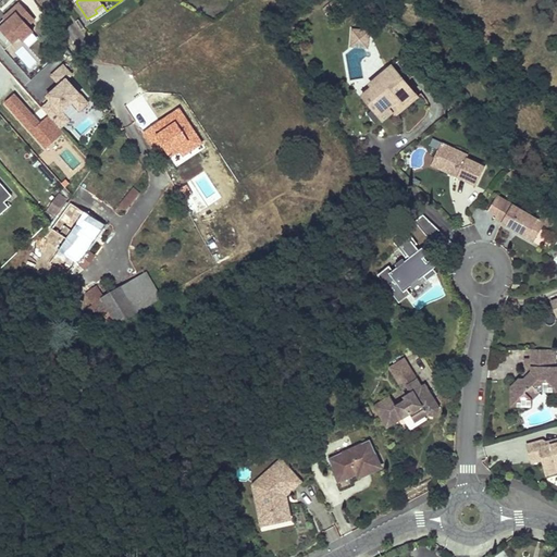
[(33,20),(17,3),(2,16),(5,21),(1,25),(0,24),(0,46),(3,49),(17,37),(21,40),(32,32),(26,26),(33,20)]
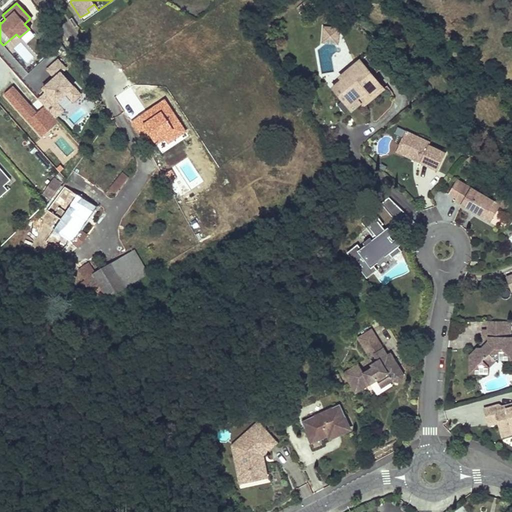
[(342,108),(348,108),(350,110),(360,103),(364,99),(367,102),(383,89),(371,75),(378,70),(365,55),(349,68),(351,71),(340,80),(331,88),(342,100),(342,108)]
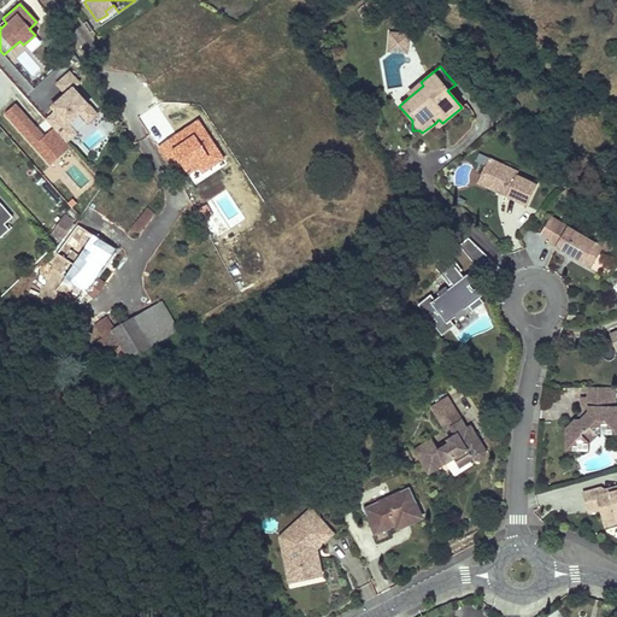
[(74,86),(80,81),(70,70),(57,82),(66,93),(66,97),(63,99),(60,98),(52,105),(56,110),(45,119),(53,128),(65,141),(76,131),(66,122),(78,111),(88,121),(97,113),(74,86)]
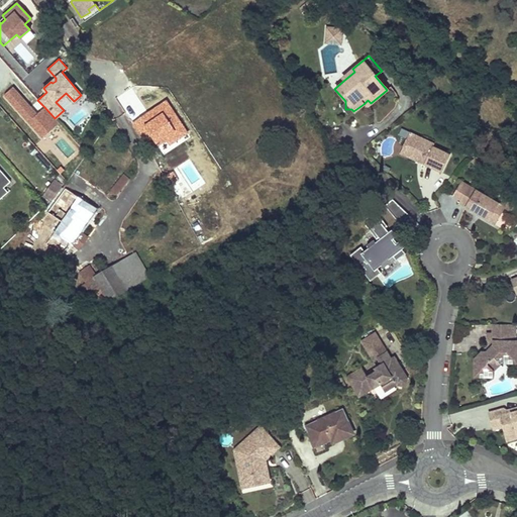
[(343,81),(354,72),(352,69),(341,78),(343,81)]
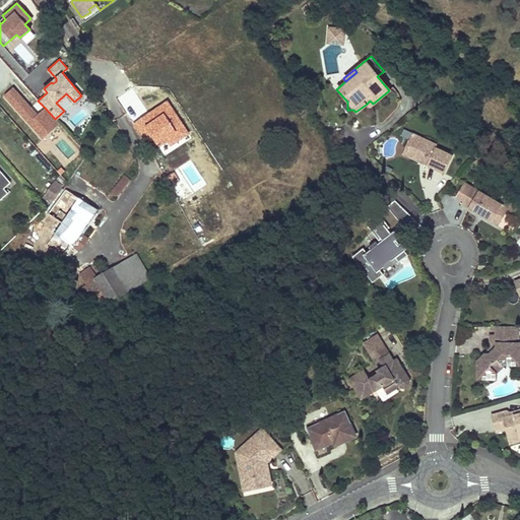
[(55,119),(45,108),(37,115),(12,87),(3,95),(42,138),(59,124),(55,119)]
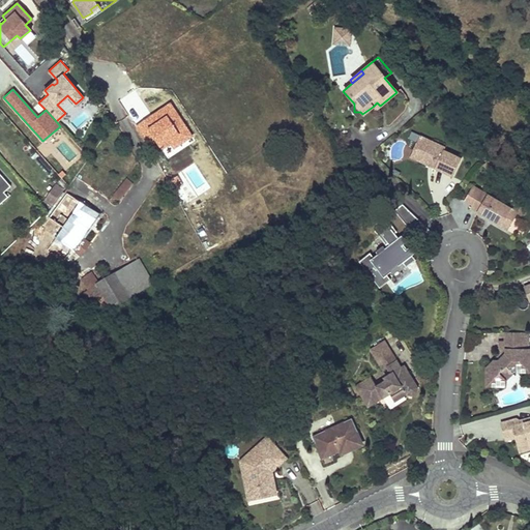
[(194,135),(171,100),(134,125),(146,144),(155,138),(163,149),(172,143),(175,147),(194,135)]
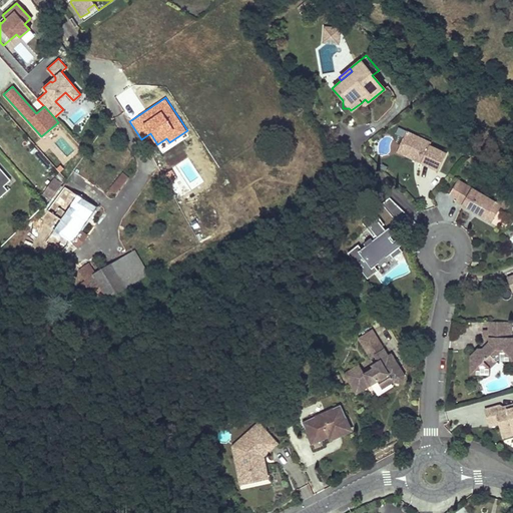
[(403,155),(437,169),(445,150),(427,143),(428,140),(404,130),(396,147),(405,151),(403,155)]
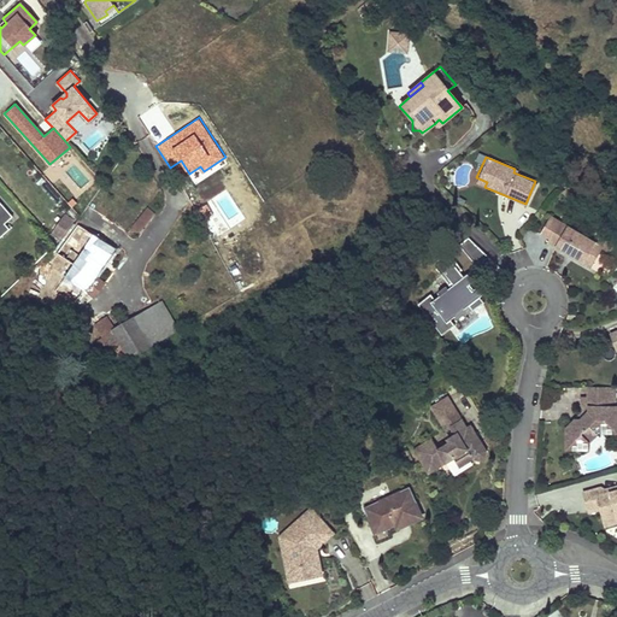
[(78,205),(74,198),(69,200),(74,207),(78,205)]
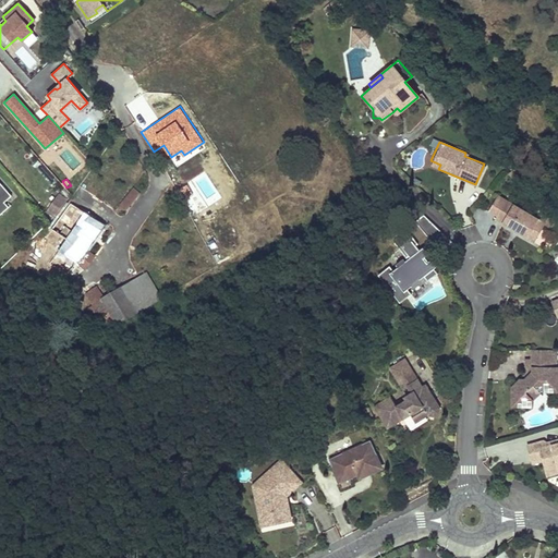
[(11,196),(0,183),(0,214),(9,207),(4,202),(11,196)]
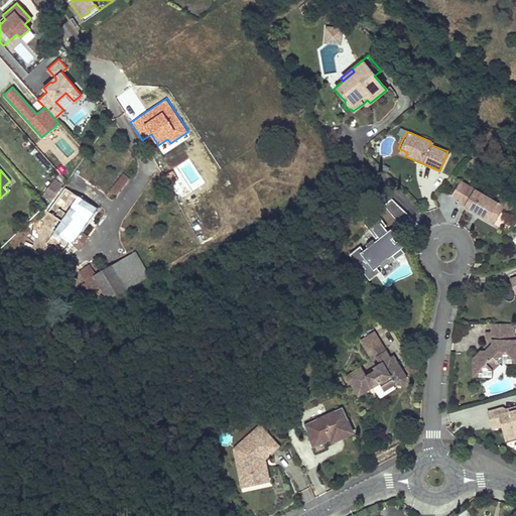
[(65,188),(78,198),(88,181),(73,171),(62,187),(65,188)]
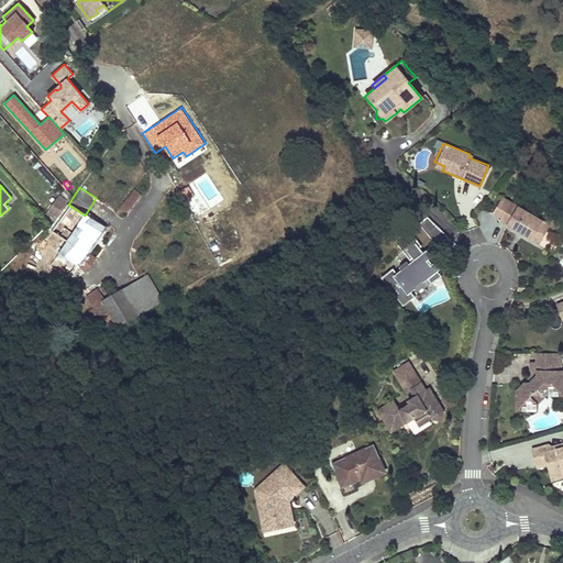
[(195,197),(189,187),(183,191),(188,200),(195,197)]
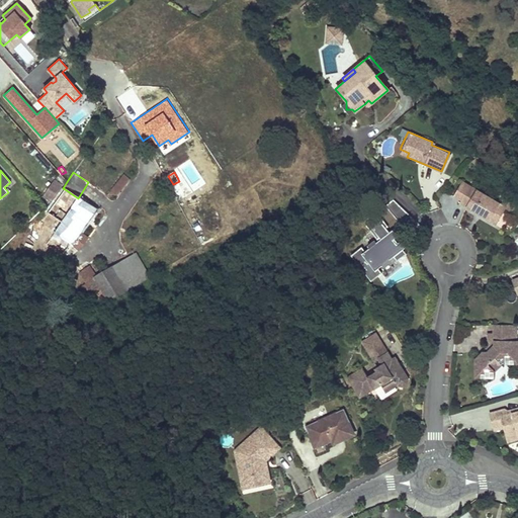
[(111,191),(112,192),(117,195),(130,179),(123,175),(111,191)]
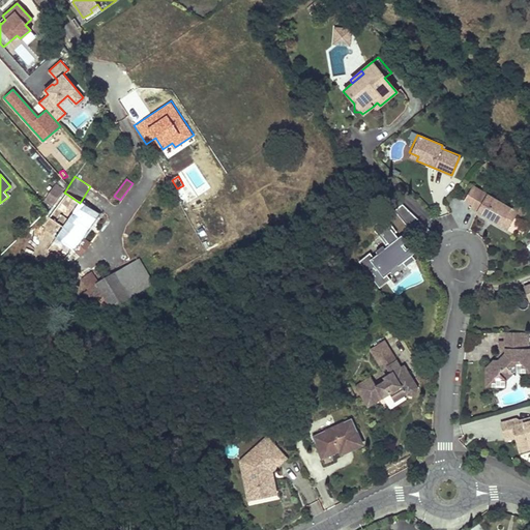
[(473,187),(465,203),(472,207),(471,210),(478,214),(508,231),(513,222),(510,219),(516,210),(473,187)]
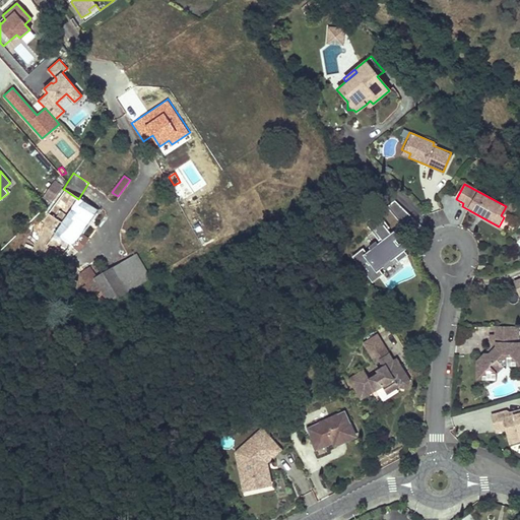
[(103,196),(108,200),(113,193),(112,192),(109,189),(103,196)]
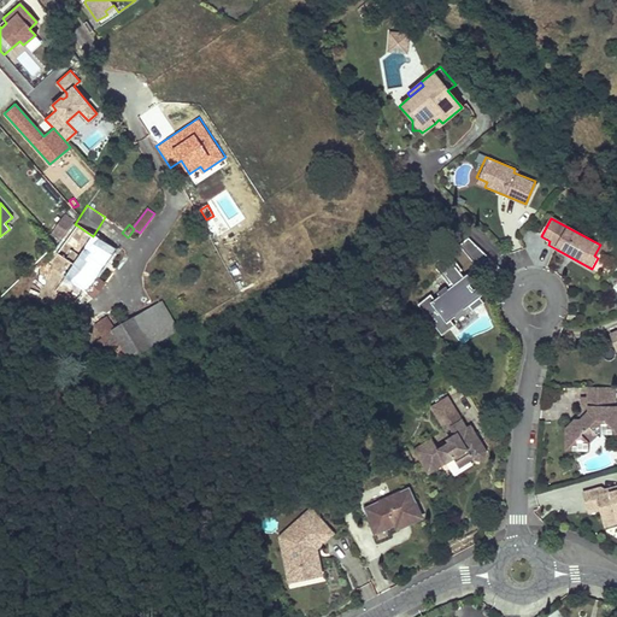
[(75,305),(95,277),(115,250),(93,236),(77,225),(50,268),(66,278),(56,294),(75,305)]
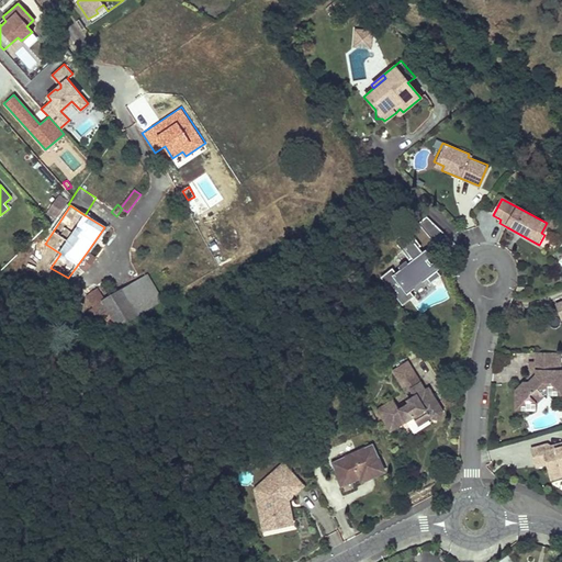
[(444,235),(426,218),(417,225),(434,246),(439,242),(444,235)]
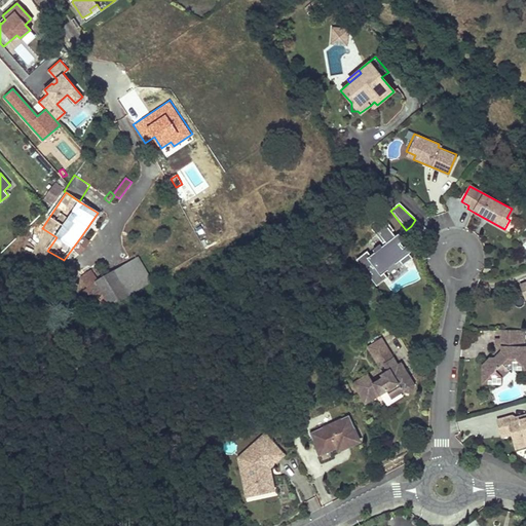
[(512,209),(506,218),(510,220),(515,212),(512,209)]
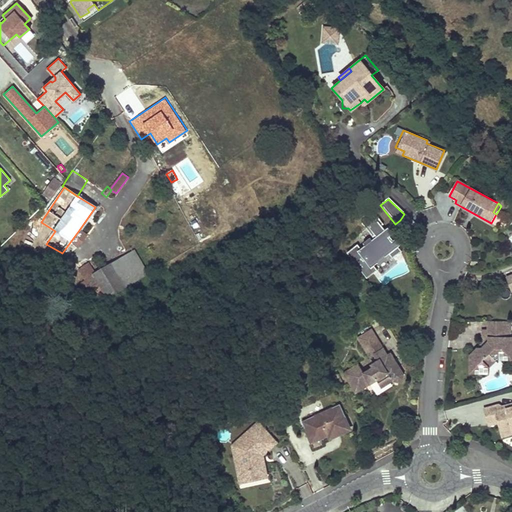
[(388,255),(392,260),(402,252),(399,248),(401,245),(397,239),(393,242),(390,237),(393,235),(388,228),(385,231),(382,226),(384,225),(376,214),(374,216),(370,211),(362,218),(365,222),(362,224),(374,239),(371,241),(370,239),(363,244),(364,247),(360,250),(357,245),(346,254),(366,280),(377,271),(373,267),(388,255)]
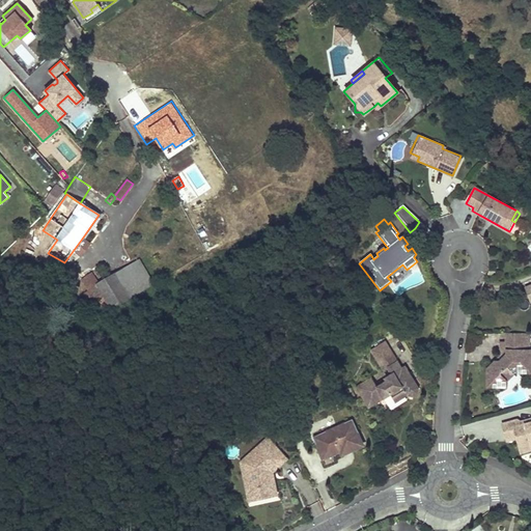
[(98,284),(96,285),(94,286),(90,280),(82,284),(101,316),(112,309),(130,299),(154,284),(139,259),(114,275),(103,282),(99,275),(93,278),(98,284)]
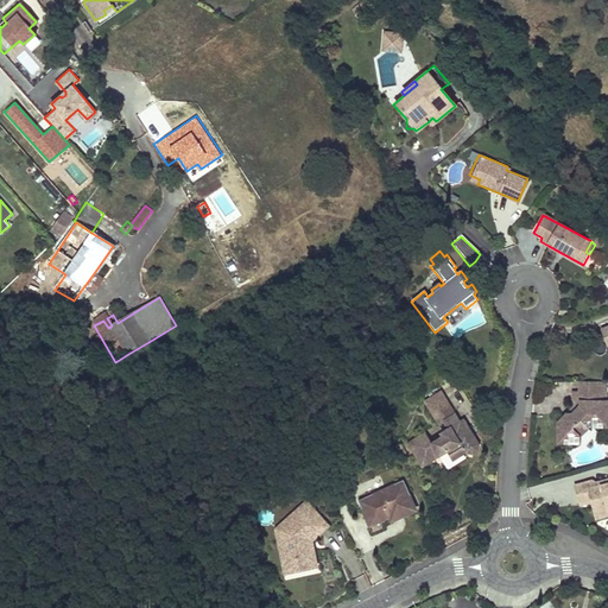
[(97,301),(84,308),(94,325),(103,321),(108,328),(111,327),(112,325),(107,318),(97,301)]
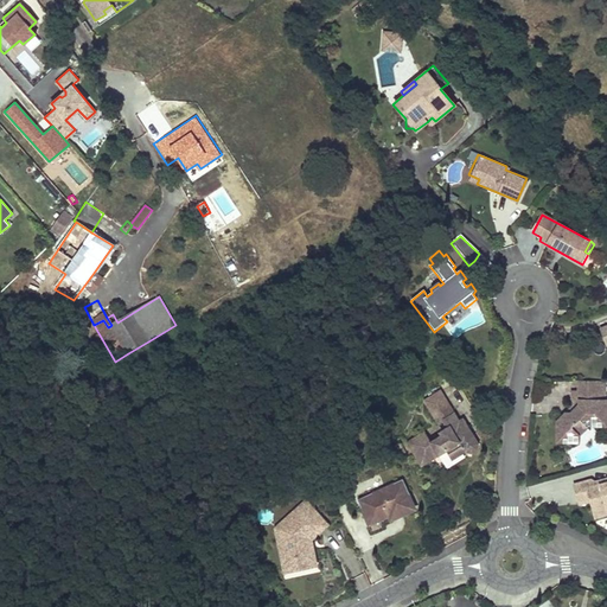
[(606,401),(604,401),(604,382),(576,381),(576,391),(585,391),(585,401),(576,401),(576,407),(570,413),(566,413),(556,422),(556,432),(567,442),(579,442),(579,435),(596,426),(606,426),(606,401)]
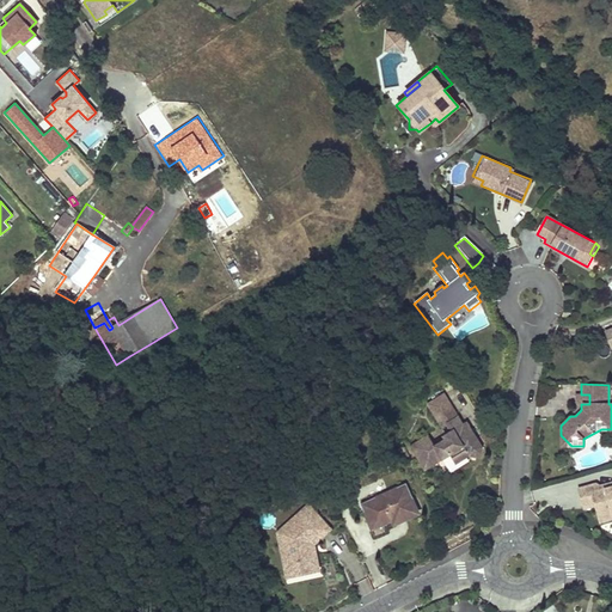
[(470,430),(466,433),(460,423),(459,421),(457,422),(454,417),(457,416),(442,393),(424,404),(439,427),(446,423),(451,430),(444,434),(444,435),(442,435),(442,436),(442,438),(442,439),(444,439),(433,446),(426,435),(408,446),(420,466),(438,454),(440,459),(448,454),(453,464),(467,456),(464,450),(477,441),(470,430)]
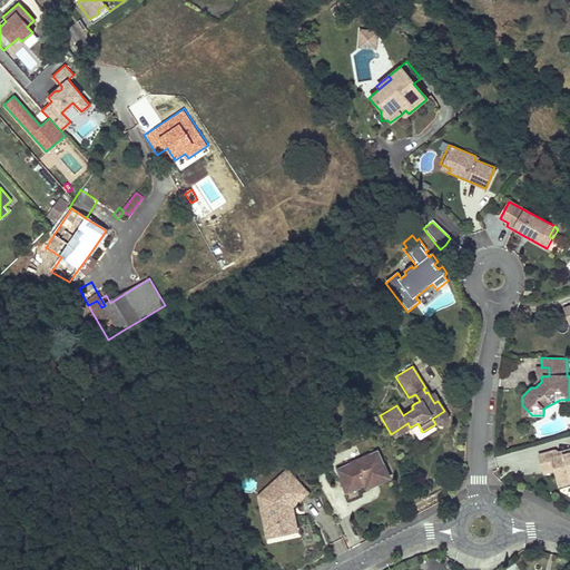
[(536,383),(531,387),(536,387),(541,382),(541,376),(549,376),(549,367),(541,367),(536,367),(536,383)]
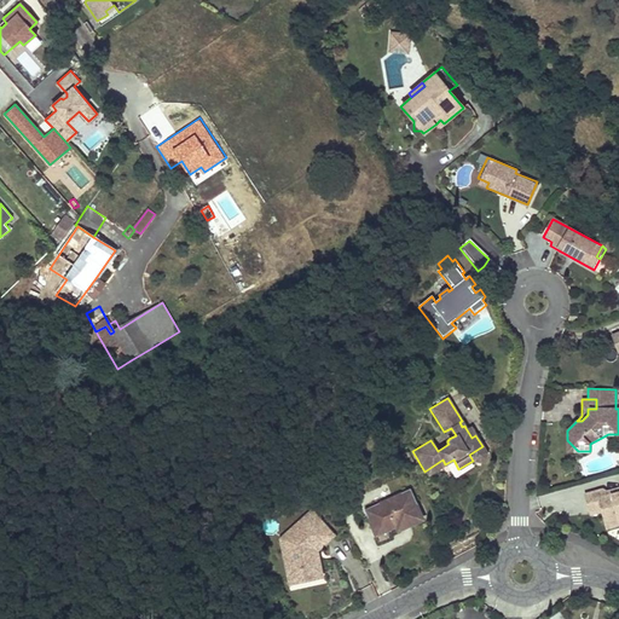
[(578,451),(567,440),(567,451),(578,451)]
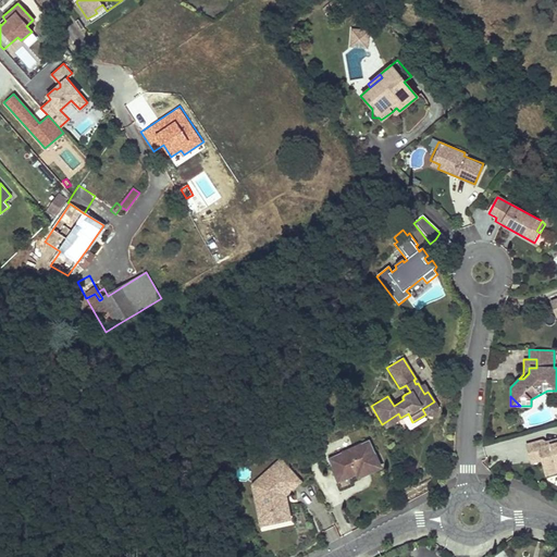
[(422,409),(425,415),(431,416),(436,412),(437,407),(434,401),(422,409)]
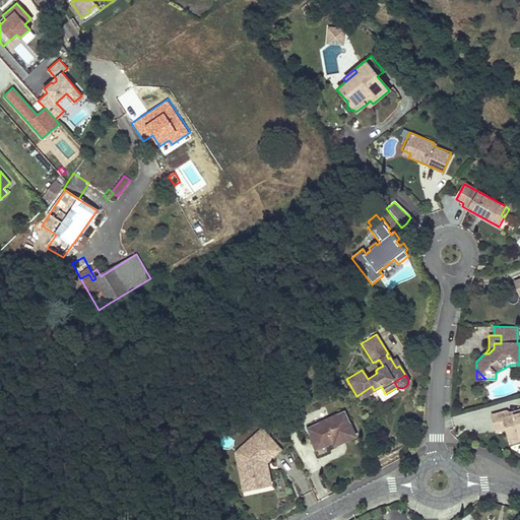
[(372,386),(356,396),(359,400),(374,390),(372,386)]
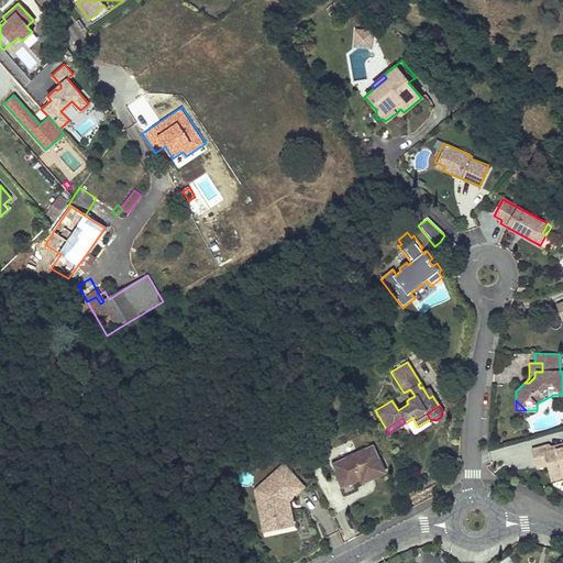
[(377,459),(372,444),(363,448),(363,449),(343,457),(330,463),(332,470),(331,471),(342,495),(354,489),(354,485),(353,481),(360,479),(361,482),(382,472),(376,459),(377,459)]
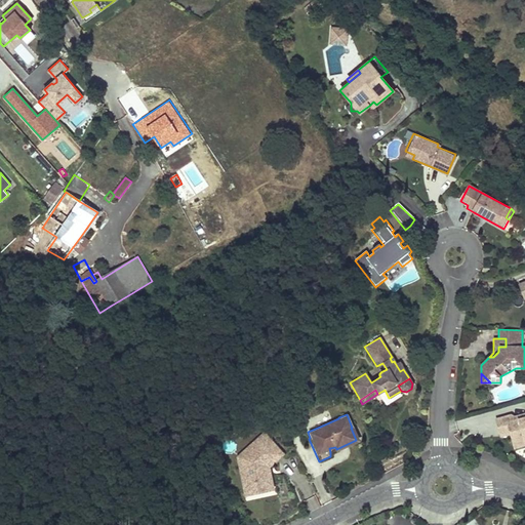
[(509,415),(494,420),(498,437),(509,434),(511,442),(521,439),(524,437),(524,414),(524,415),(524,416),(516,419),(509,415)]
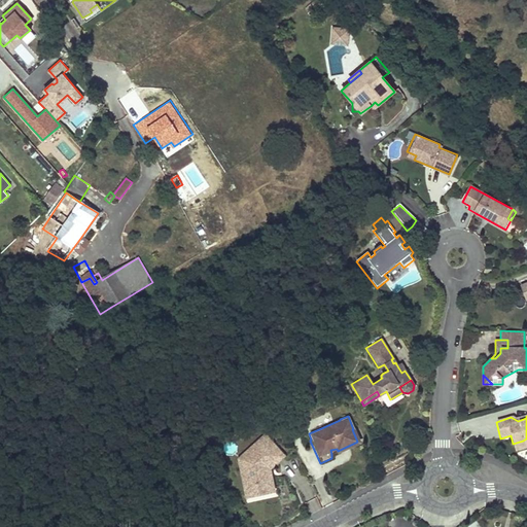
[(265,466),(269,465),(283,452),(266,432),(246,451),(248,453),(243,458),(245,467),(241,468),(248,496),(268,491),(266,482),(271,481),(269,470),(266,471),(265,466)]
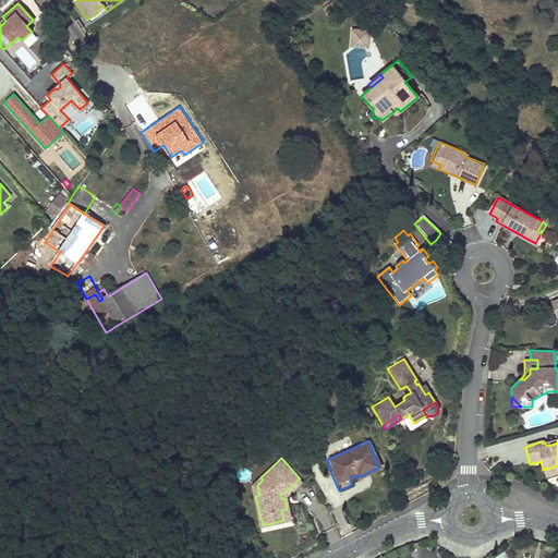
[(554,466),(543,470),(545,477),(556,474),(554,466)]
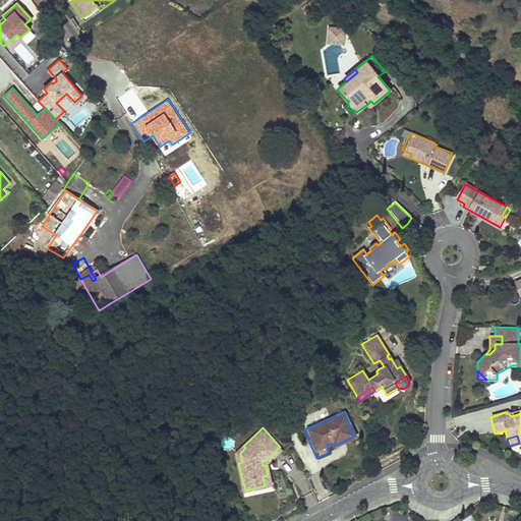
[(245,448),(243,446),(236,453),(238,463),(242,462),(240,453),(245,448)]
